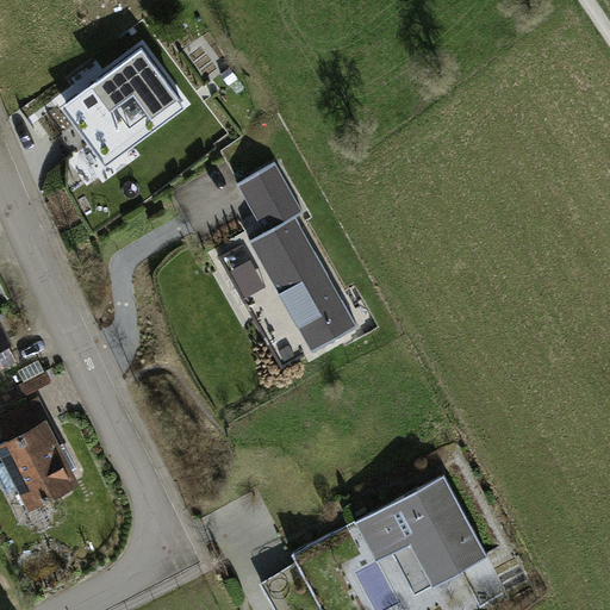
[(142,49),(68,104),(97,142),(113,129),(124,143),(181,101),(142,49)]
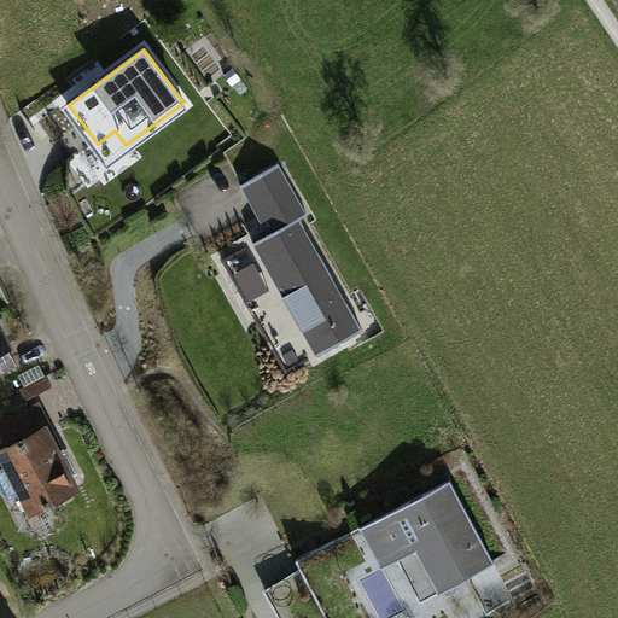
[(278,164),(240,186),(268,234),(222,261),(286,373),(362,330),(299,219),(307,215),(278,164)]
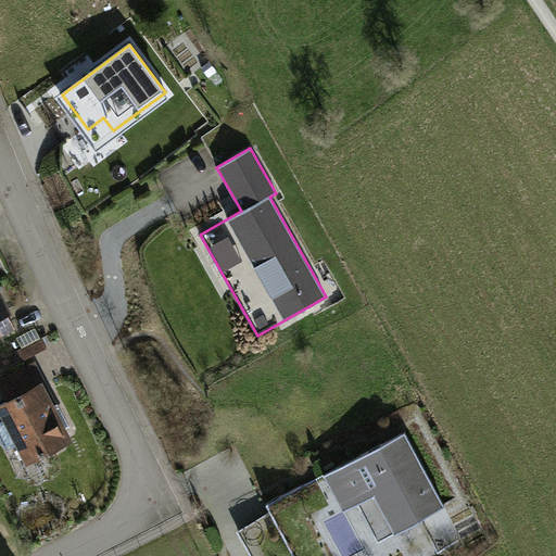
[(0,299),(0,335),(14,327),(0,299)]
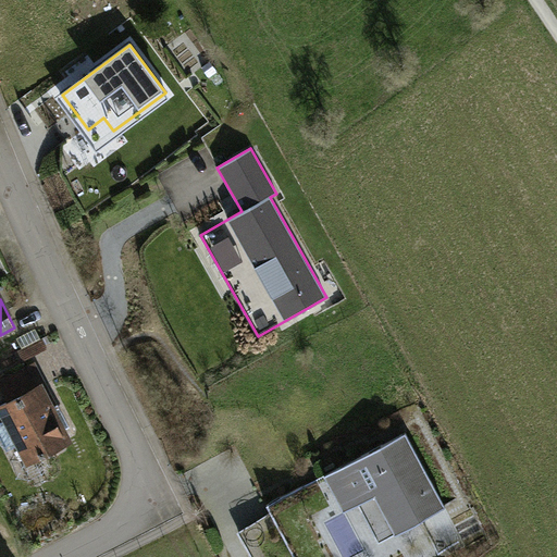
[(20,349),(38,341),(33,331),(14,339),(20,349)]
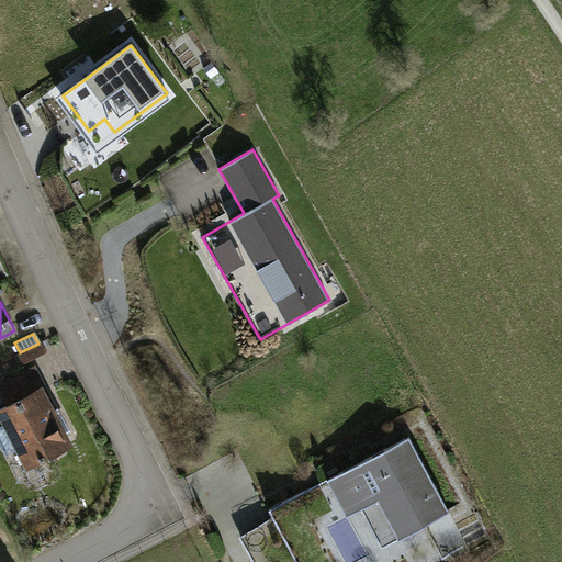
[(44,350),(41,343),(38,344),(20,352),(20,353),(23,361),(44,350)]
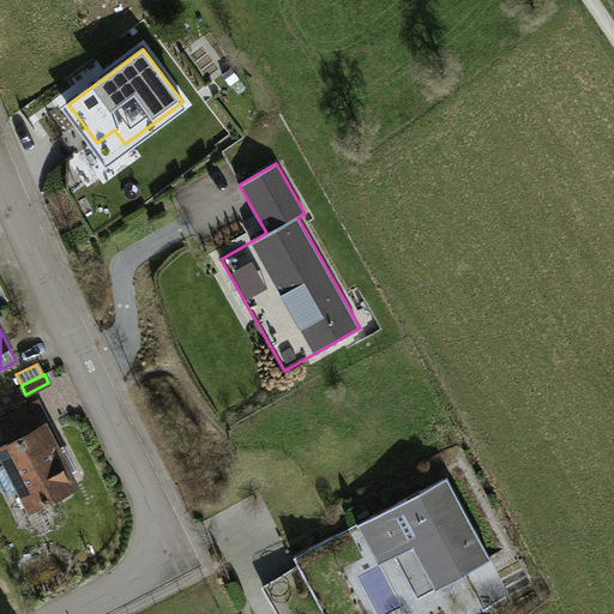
[(7,461),(0,464),(0,481),(7,497),(20,489),(41,497),(41,500),(43,503),(49,500),(48,495),(66,487),(71,474),(44,426),(48,425),(36,402),(0,420),(11,441),(0,447),(7,461)]
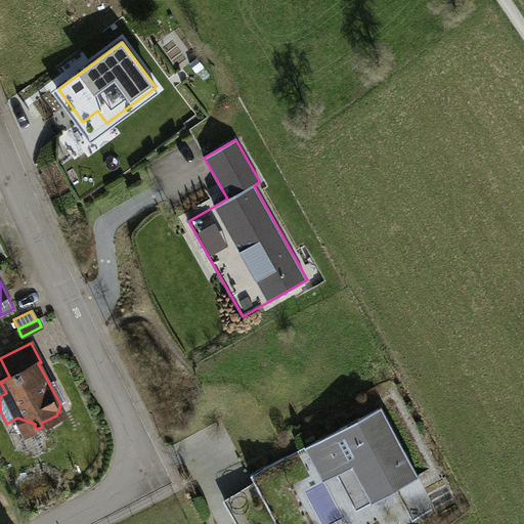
[(382,406),(305,447),(323,482),(342,472),(342,473),(353,468),(372,503),(419,477),(382,406)]
